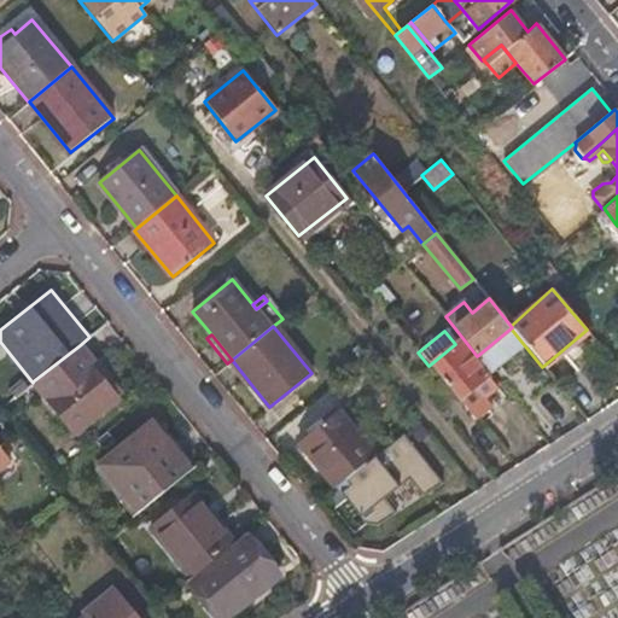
[(429,366),(473,421),(497,402),(493,397),(489,400),(487,396),(495,389),(458,343),(455,344),(429,366)]
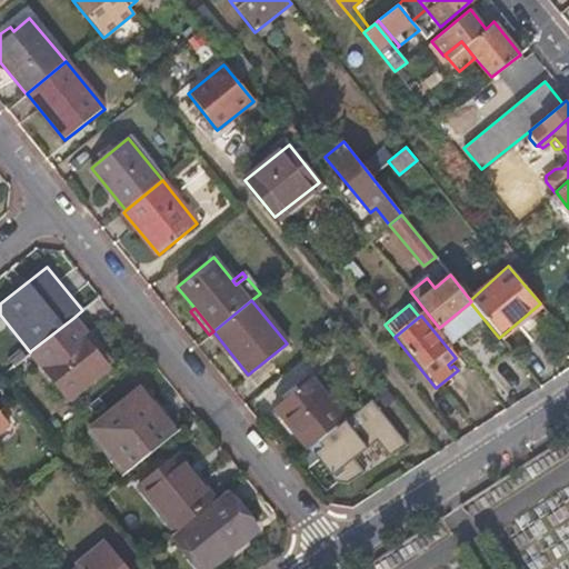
[(73,318),(30,351),(68,399),(108,368),(83,337),(87,333),(73,318)]
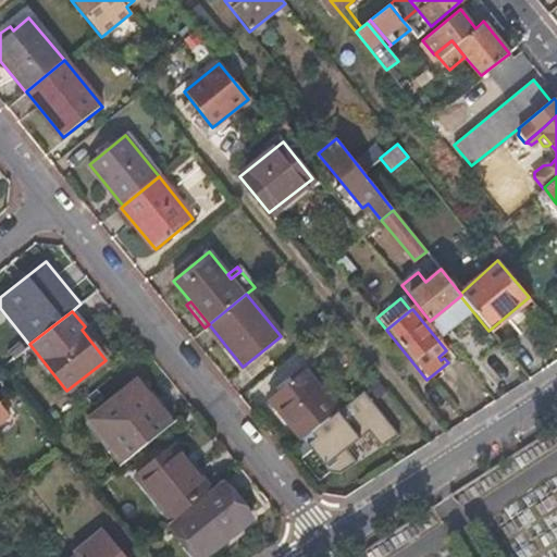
[(209,324),(205,327),(224,354),(229,349),(209,324)]
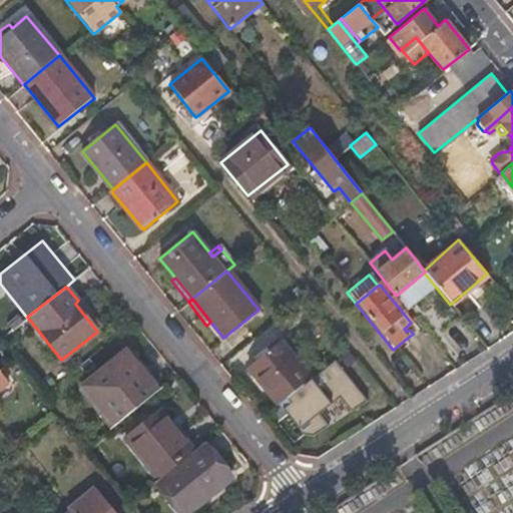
[(246,368),(278,405),(311,378),(280,340),(271,348),(259,358),(246,368)]
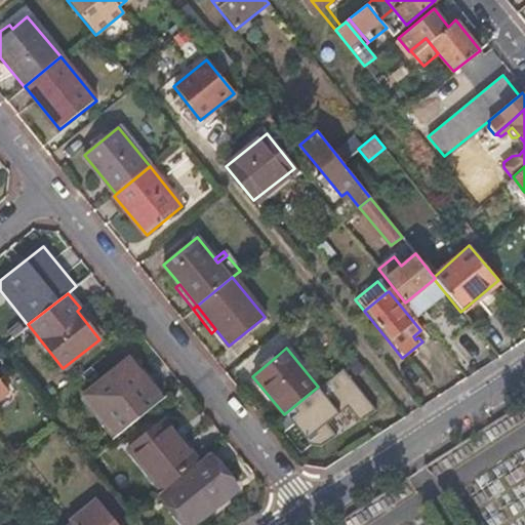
[(265,366),(277,356),(274,352),(261,363),(265,366)]
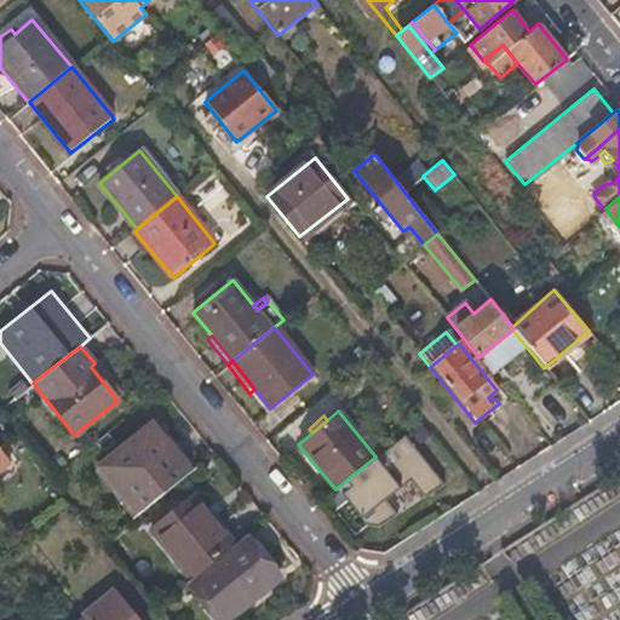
[(138,515),(190,472),(150,423),(97,464),(138,515)]
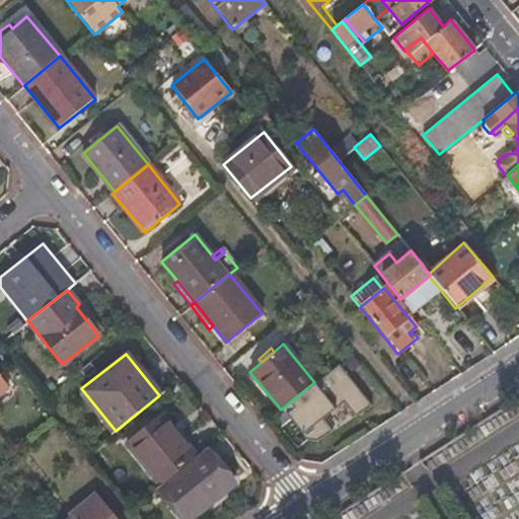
[(314,382),(281,410),(306,440),(315,441),(331,431),(321,419),(343,401),(354,416),(371,405),(338,364),(314,382)]
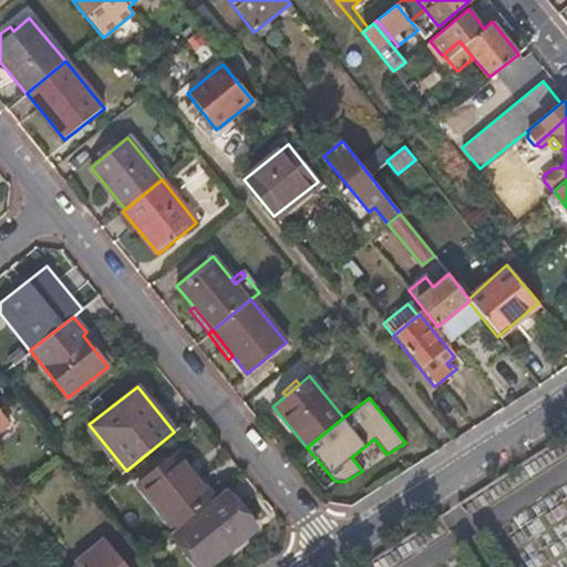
[(0,431),(12,422),(0,406),(0,431)]
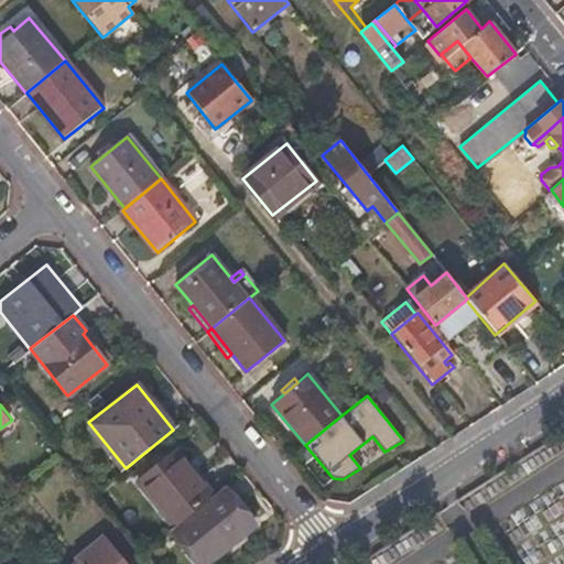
[(173,528),(213,496),(175,449),(137,481),(173,528)]
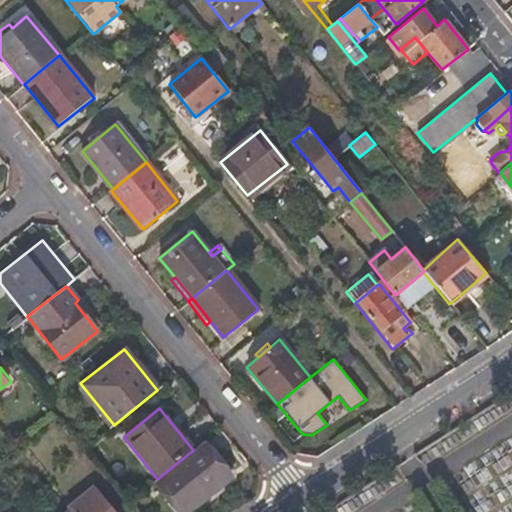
[(200,444),(193,450),(157,479),(183,511),(190,511),(230,480),(200,444)]
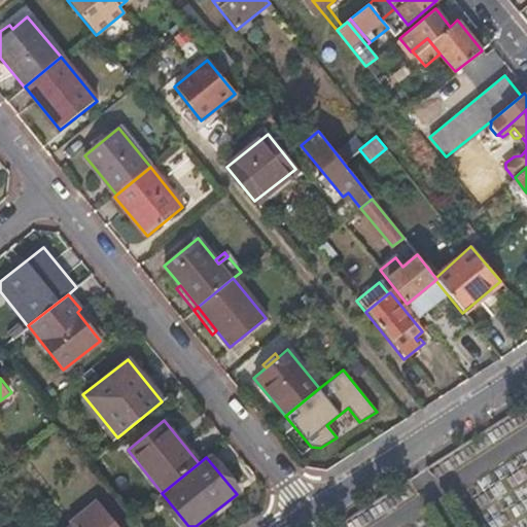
[(72,525),(73,526),(119,526),(99,500),(71,523),(72,525)]
